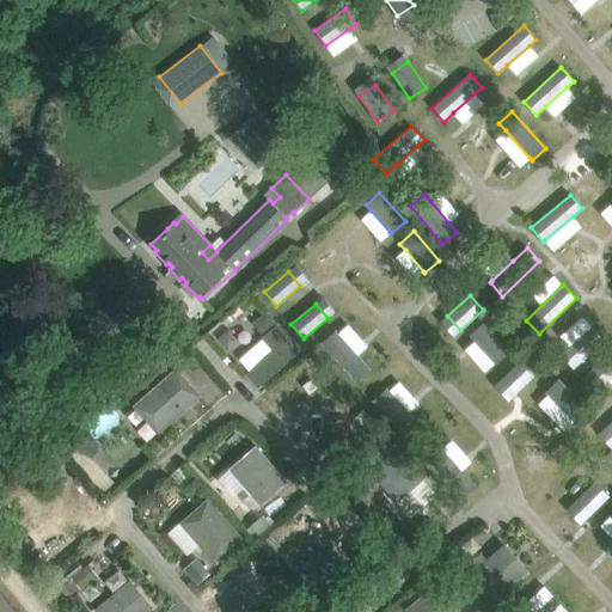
[(483,323),(469,335),(473,341),(494,363),(494,365),(508,352),(499,340),(484,325),(483,323)]
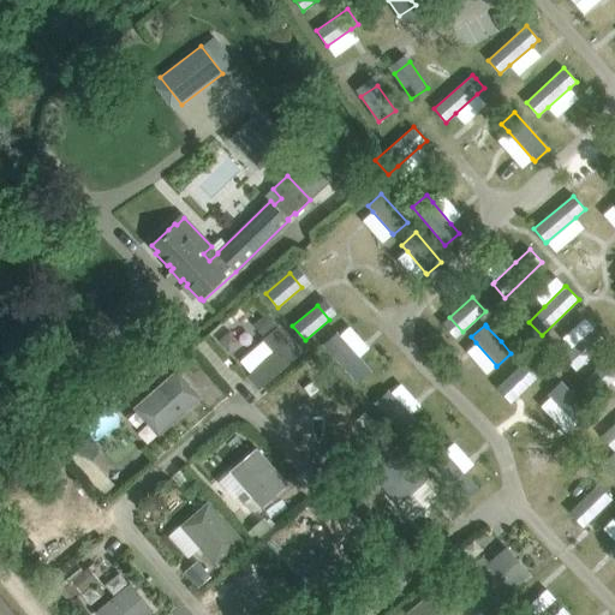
[(572,347),(562,356),(575,370),(607,342),(593,327),(572,347)]
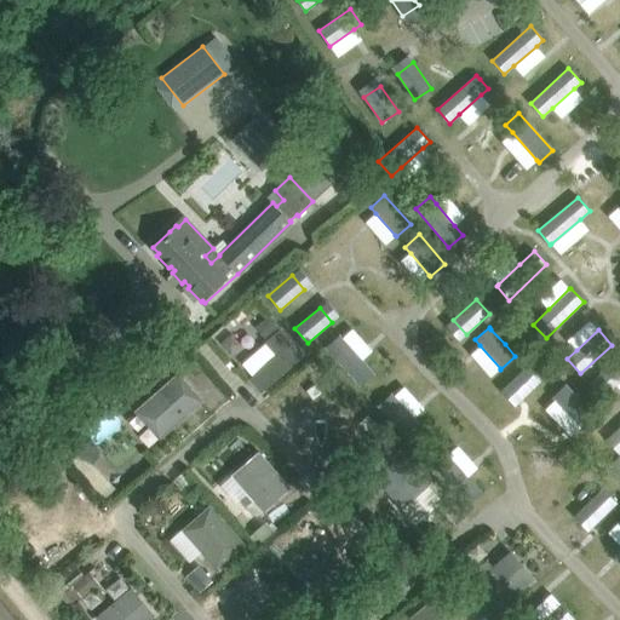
[(339,334),(326,346),(360,386),(374,373),(362,360),(343,338),(339,334)]
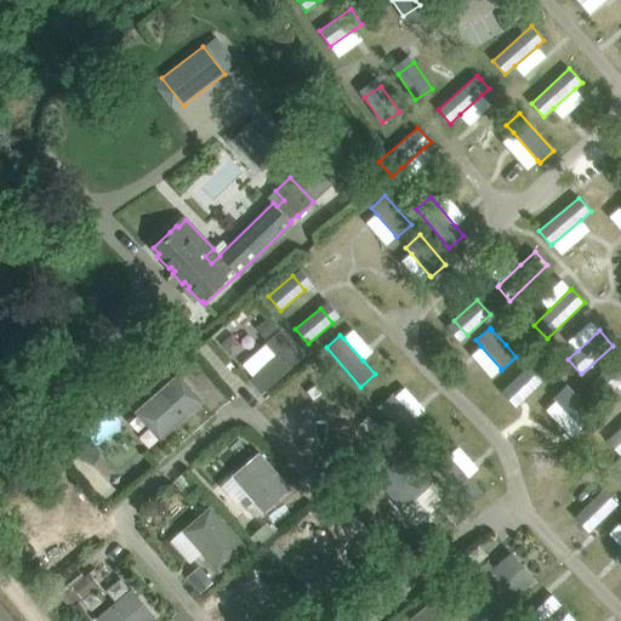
[(540,355),(508,386),(522,400),(553,370),(540,355)]
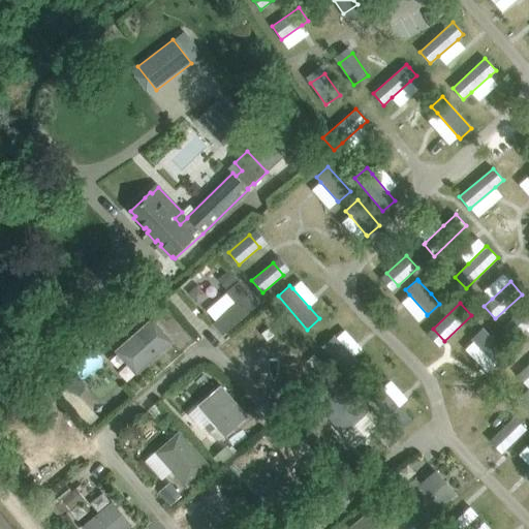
[(528,304),(503,327),(514,339),(526,329),(528,324),(528,304)]
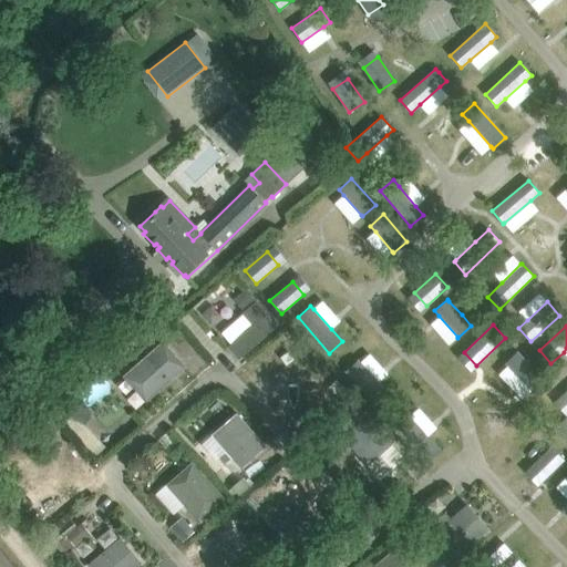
[(121,374),(145,400),(185,363),(161,338),(121,374)]
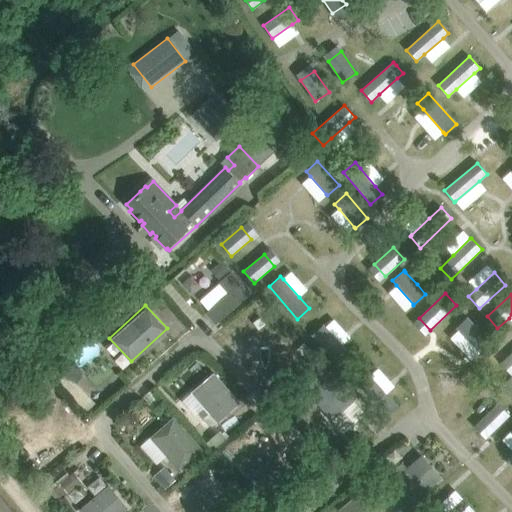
[(467,317),(456,328),(458,330),(479,352),(485,359),(497,348),(467,317)]
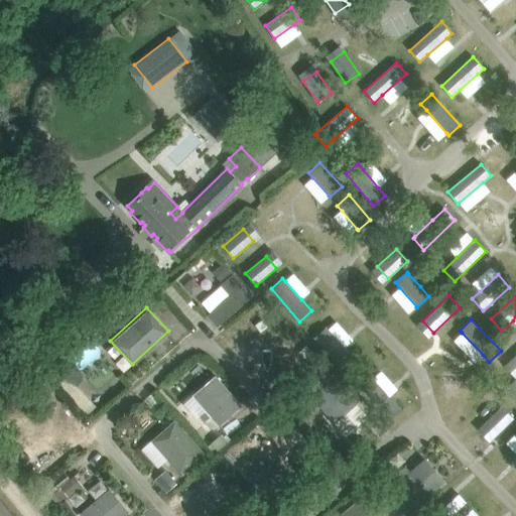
[(326,327),(314,338),(344,370),(355,359),(345,348),(328,330),(326,327)]
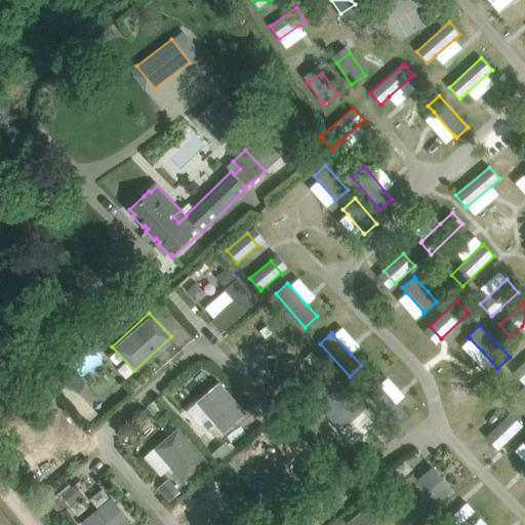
[(524,361),(514,372),(524,386),(524,385),(524,361)]
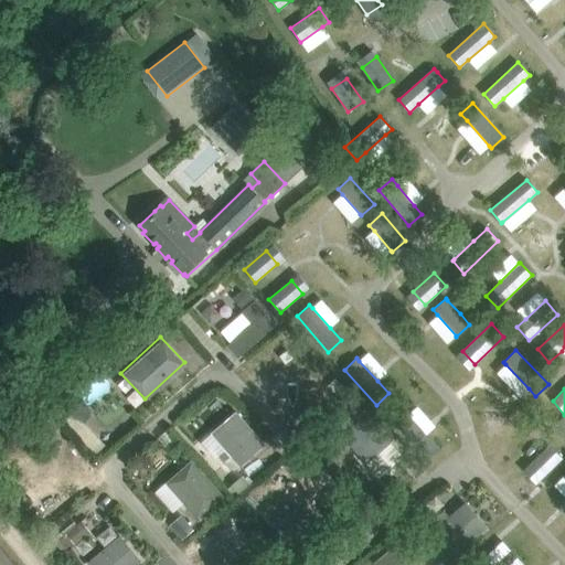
[(336,428),(366,466),(391,444),(360,407),(336,428)]
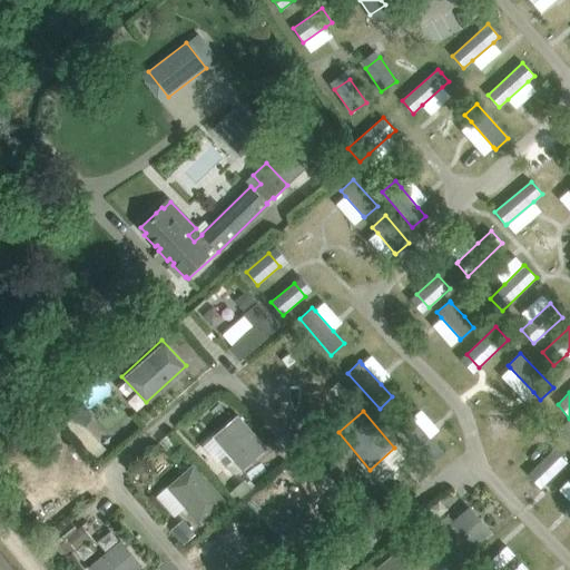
[(410,415),(397,428),(430,463),(442,451),(430,438),(412,419),(410,415)]
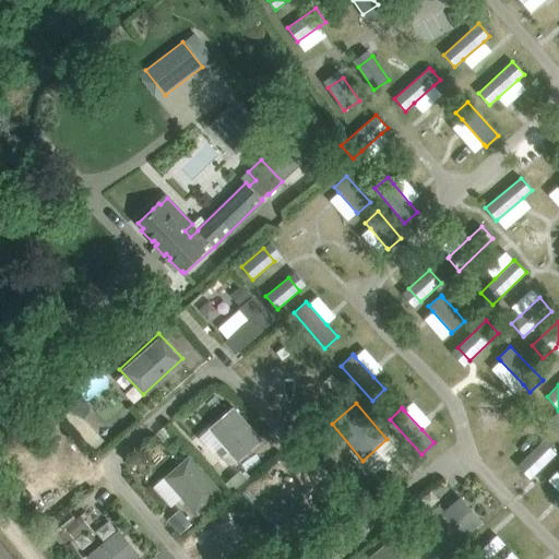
[(233,408),(209,429),(236,461),(260,439),(233,408)]
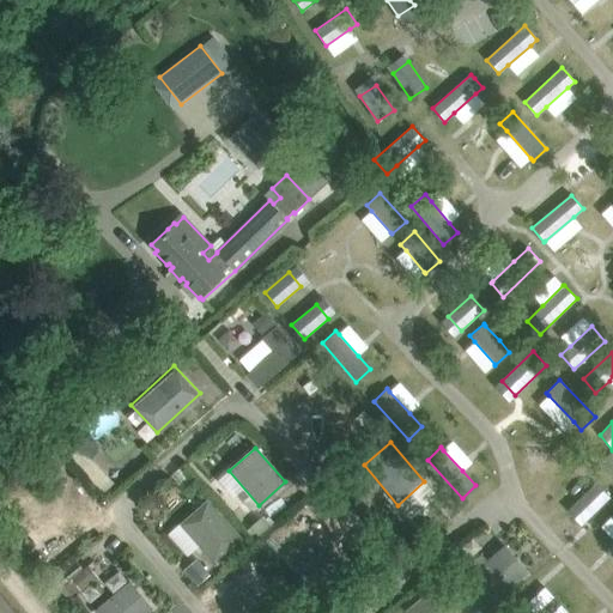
[(602,460),(612,472),(612,449),(612,450),(602,460)]
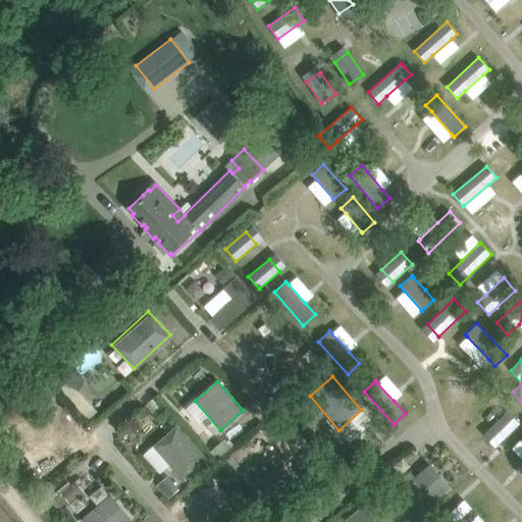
[(508,411),(488,429),(501,442),(520,424),(508,411)]
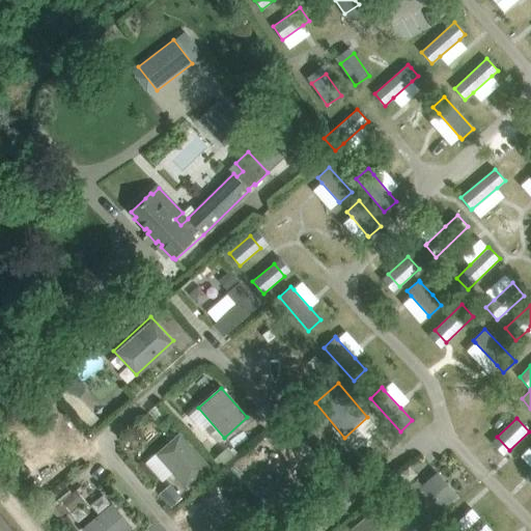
[(154,451),(184,485),(208,464),(177,429),(154,451)]
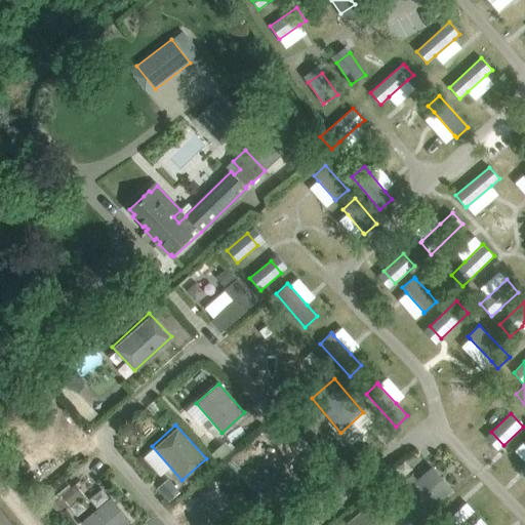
[(401,492),(422,516),(453,488),(431,465),(401,492)]
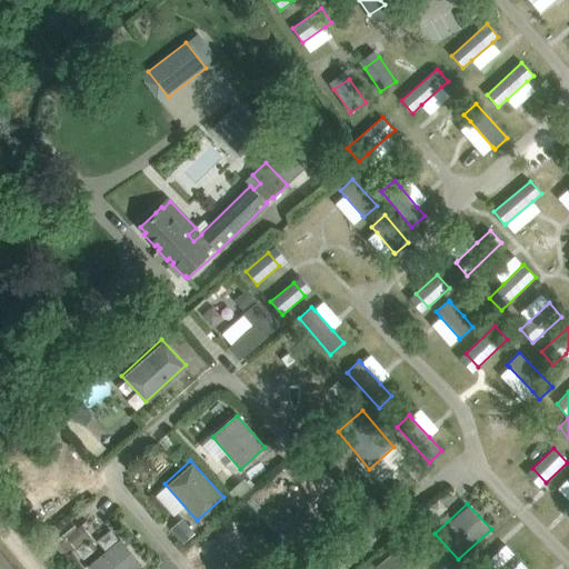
[(195,557),(205,568),(239,568),(245,565),(219,536),(195,557)]
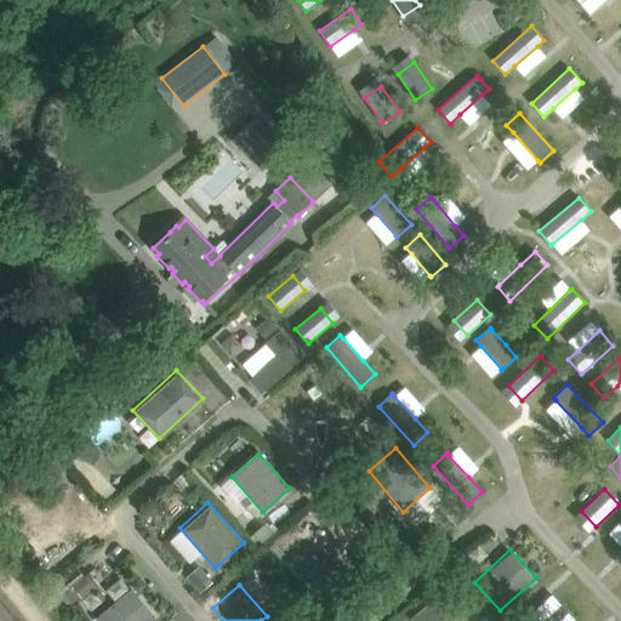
[(93,616),(97,620),(147,620),(154,615),(130,586),(93,616)]
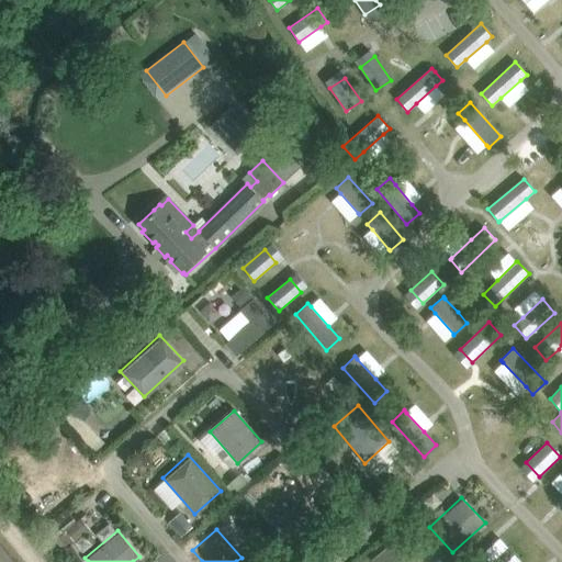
[(417,561),(419,560),(397,535),(371,558),(374,561),(417,561)]
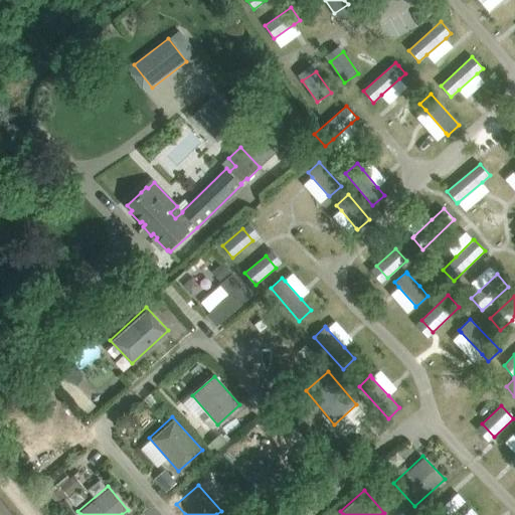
[(450,514),(475,514),(477,513),(466,501),(450,514)]
